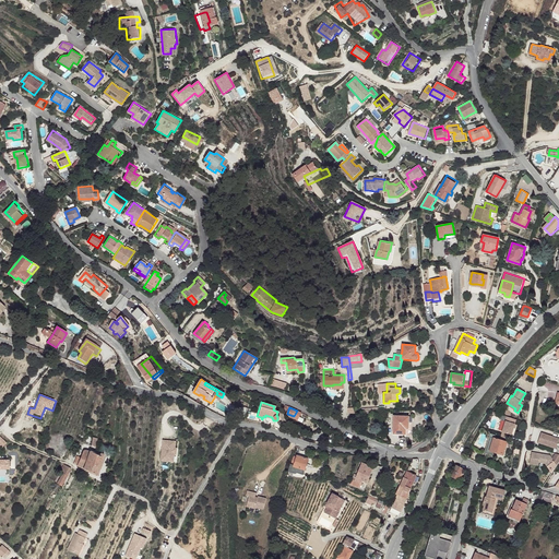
[(294,416),(287,414),(286,415),(297,420),(297,419),(299,416),(301,413),(297,411),(294,416)]
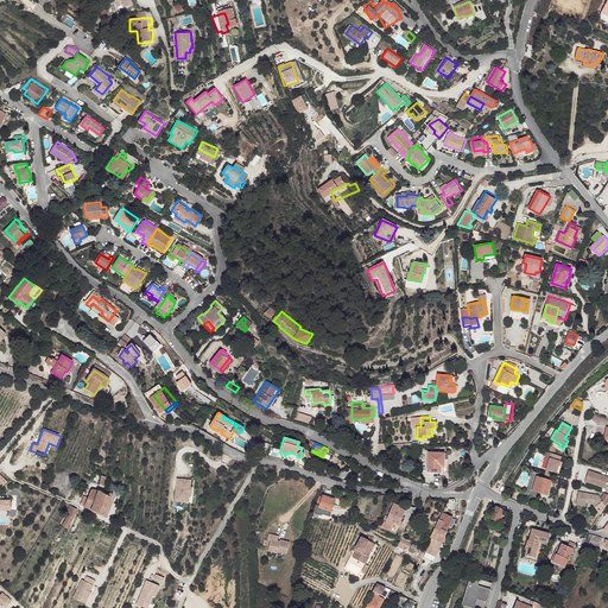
[(445,453),(429,453),(428,472),(442,472),(442,467),(444,467),(444,458),(445,453)]
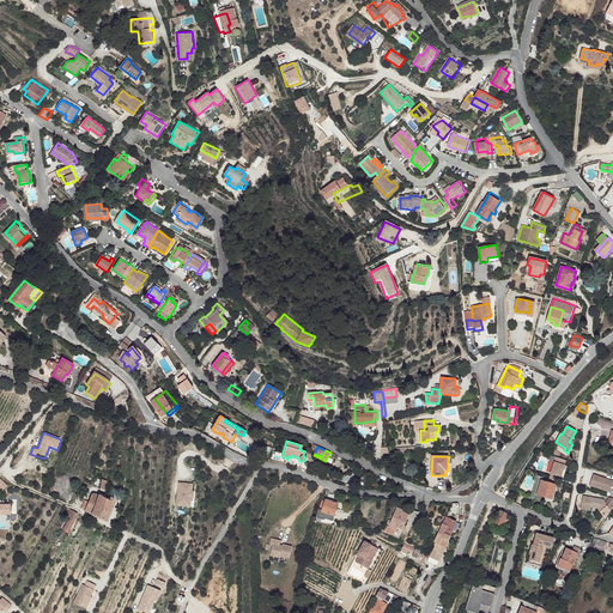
[(564,466),(554,462),(550,474),(560,478),(563,469),(564,466)]
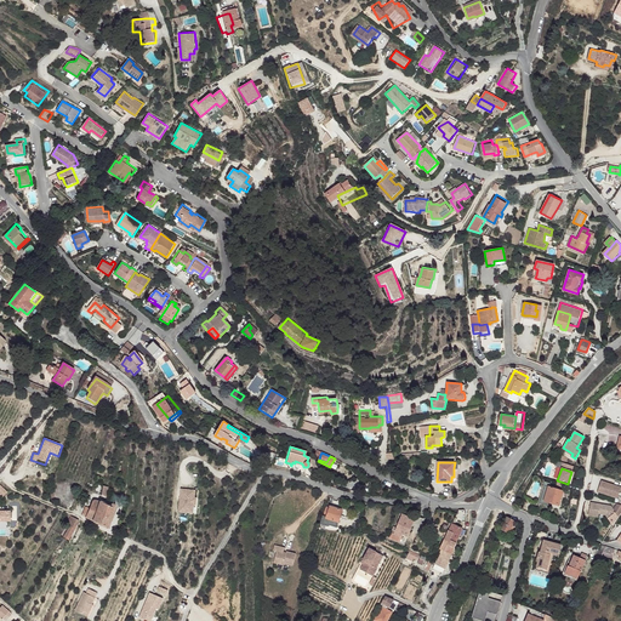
[(620,488),(600,482),(597,493),(617,499),(620,488)]
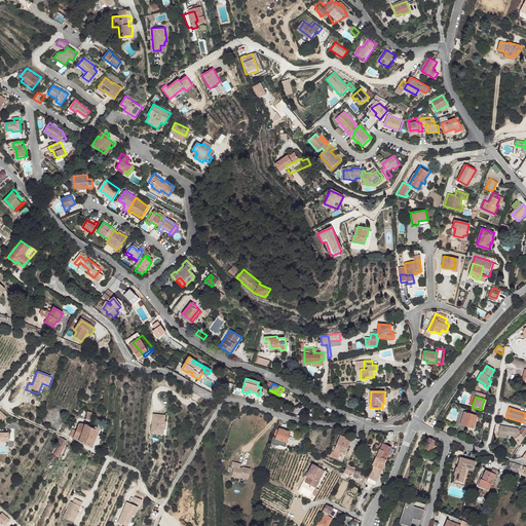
[(464,412),(464,413),(462,421),(460,424),(470,427),(474,428),(477,416),(464,412)]
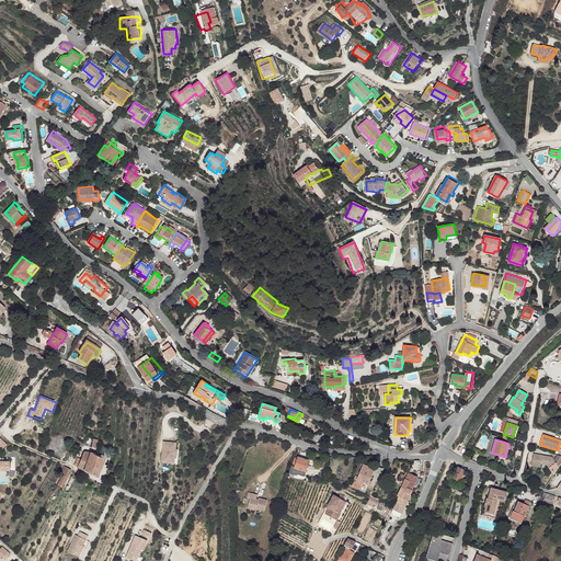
[(160,465),(175,466),(176,443),(161,442),(160,465)]
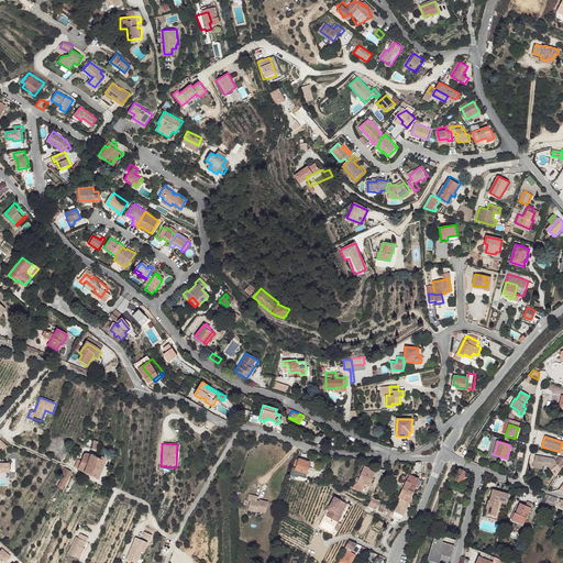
[(495,451),(490,450),(488,456),(498,460),(498,459),(503,460),(503,457),(493,454),(495,451)]
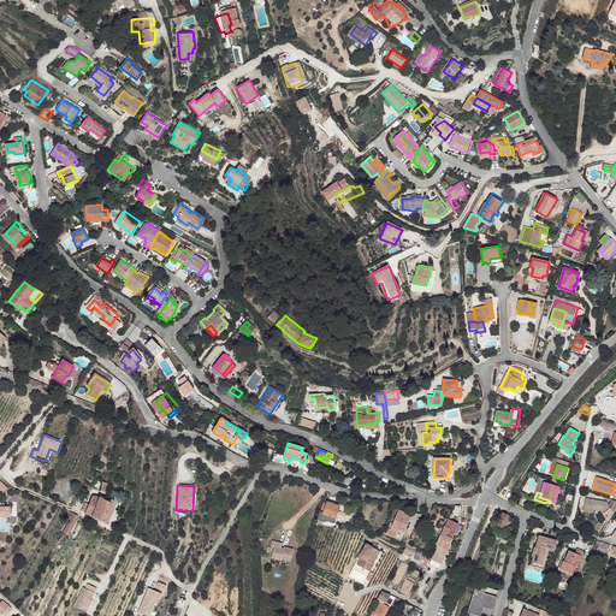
[(88,505),(84,504),(81,511),(106,522),(116,501),(112,499),(111,502),(108,501),(96,496),(95,495),(93,495),(92,497),(88,505)]
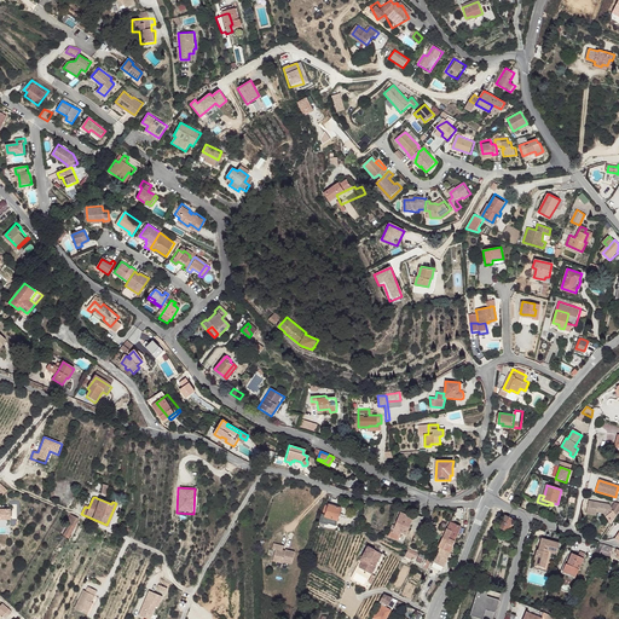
[(609,505),(589,503),(588,515),(597,516),(597,513),(605,514),(611,522),(617,515),(612,509),(609,505)]
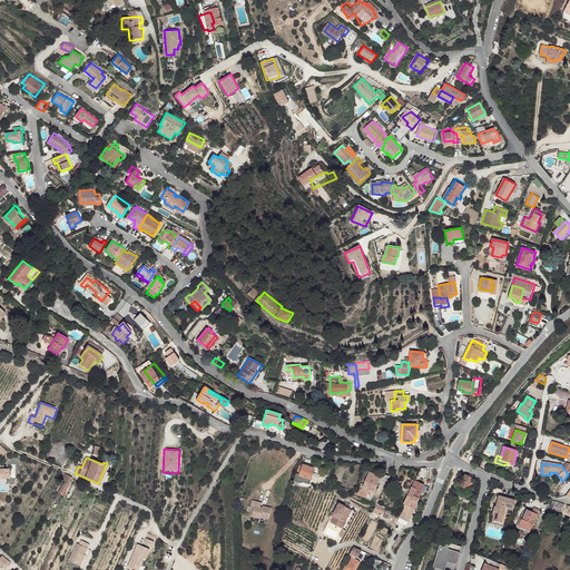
[(304,465),(301,464),(297,473),(301,474),(301,475),(312,479),(315,468),(304,464),(304,465)]
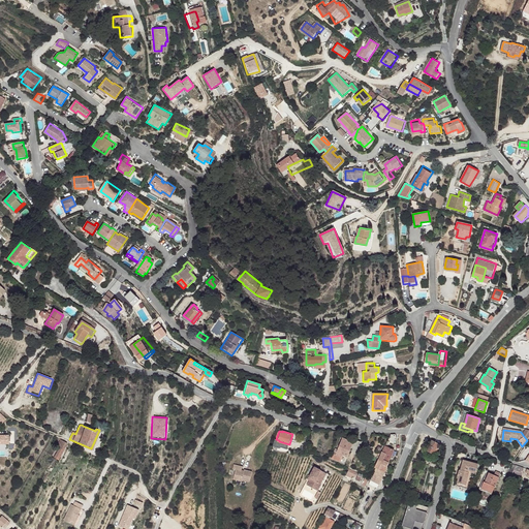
[(395,433),(391,433),(387,440),(397,443),(397,437),(395,433)]
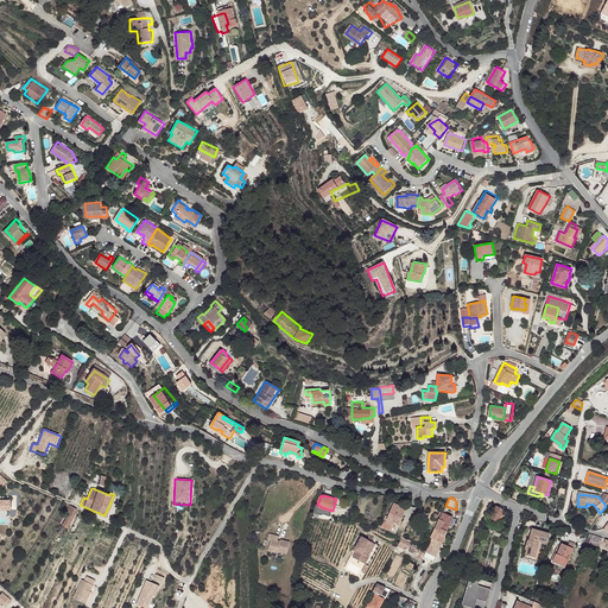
[(0,515),(2,513),(11,513),(11,500),(0,499),(0,515)]
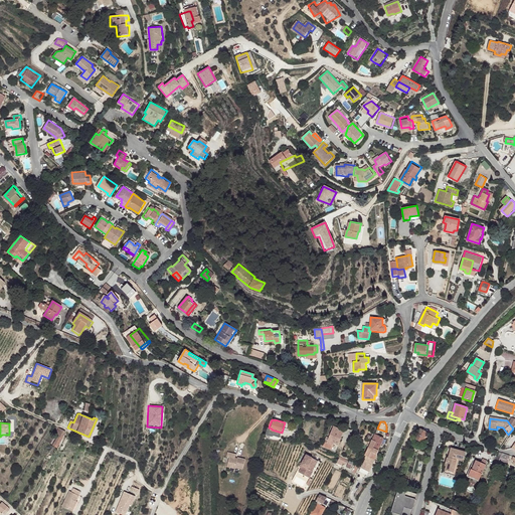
[(344,431),(333,425),(327,444),(331,445),(332,442),(335,443),(338,444),(341,437),(342,438),(344,431)]
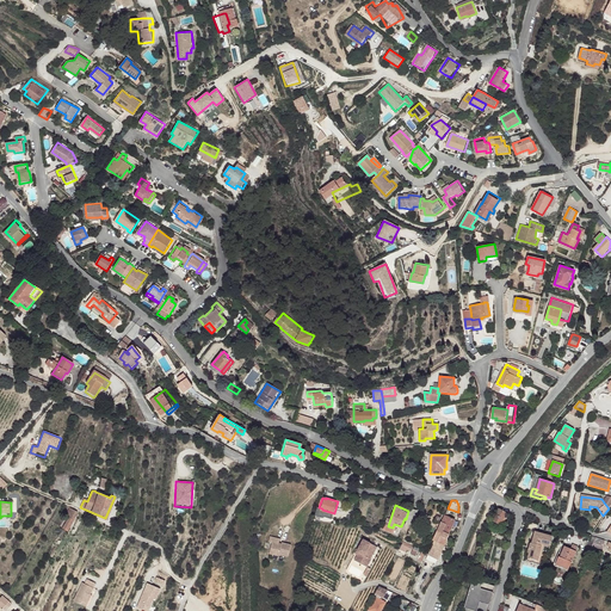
[(322,508),(319,507),(316,516),(325,518),(325,517),(333,519),(334,513),(322,510),(322,508)]
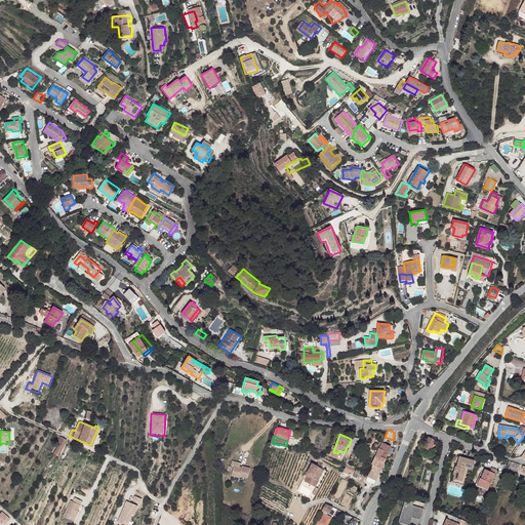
[(67,440),(64,437),(58,446),(53,453),(54,454),(56,455),(67,440)]
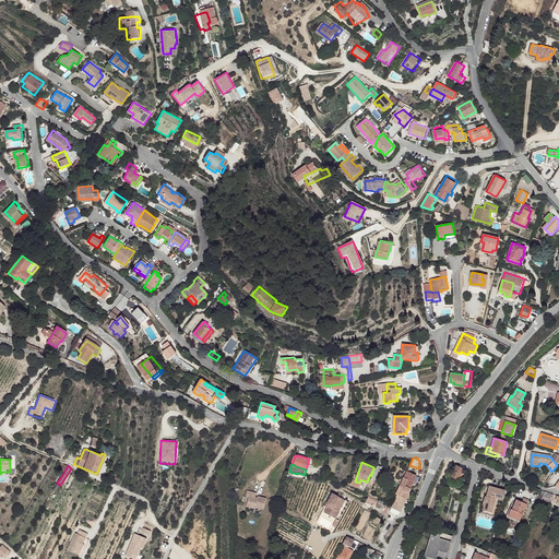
[(458,466),(456,466),(452,476),(458,479),(459,476),(461,477),(463,474),(461,473),(463,470),(458,466)]
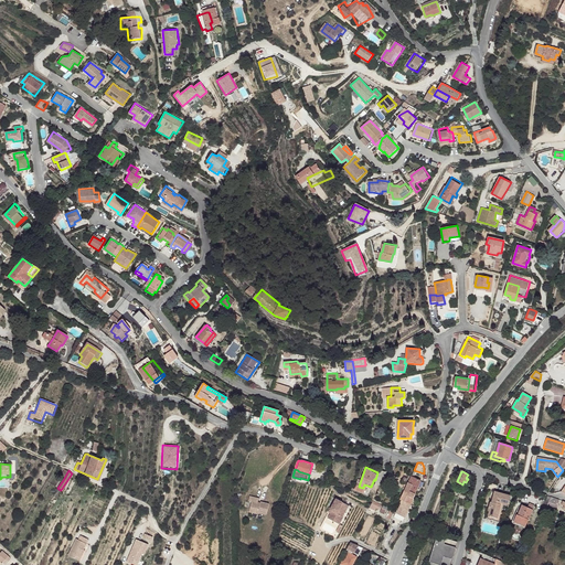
[(420,480),(412,476),(408,482),(408,481),(403,493),(400,498),(402,499),(412,503),(415,493),(420,480)]
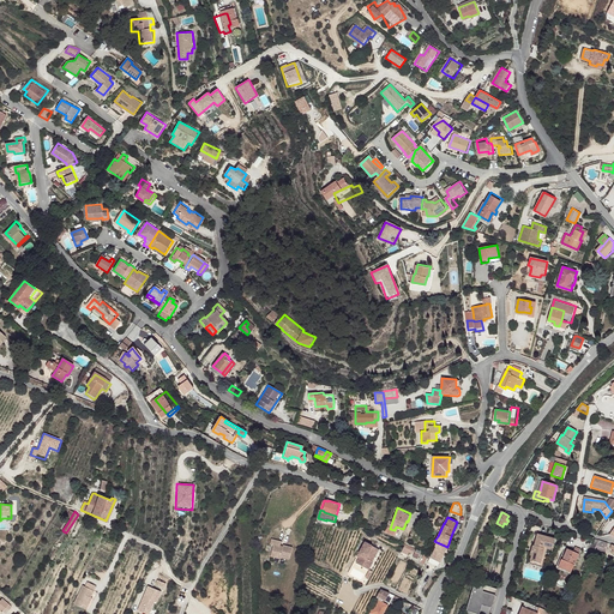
[(555,540),(537,535),(535,547),(533,546),(530,557),(531,557),(530,561),(537,563),(541,547),(547,548),(553,549),(555,540)]
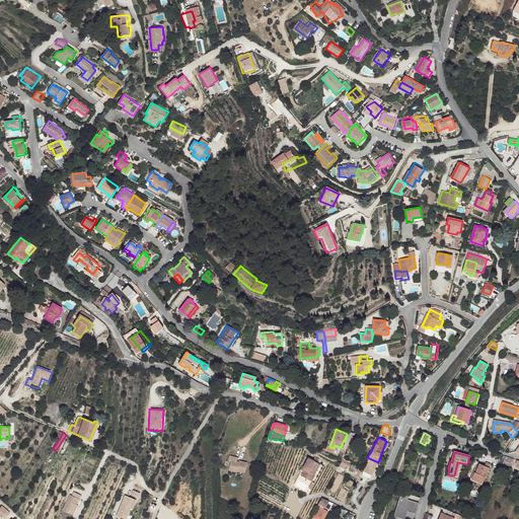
[(239,457),(230,455),(229,459),(232,460),(230,469),(238,471),(238,470),(246,472),(248,462),(240,460),(240,461),(238,461),(239,457)]
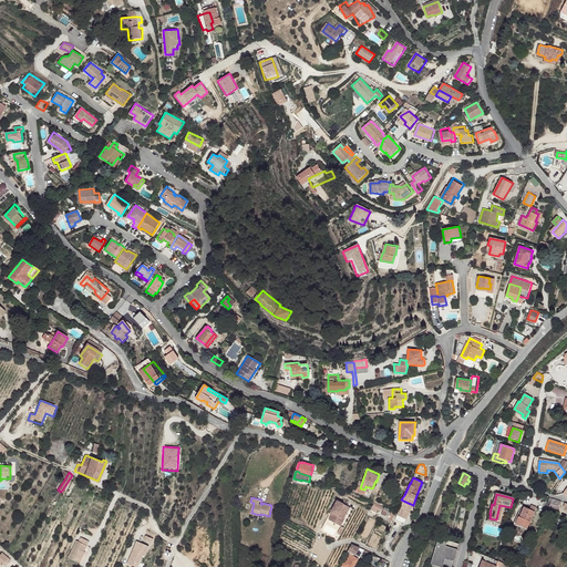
[(560,502),(553,498),(549,508),(557,512),(560,502)]
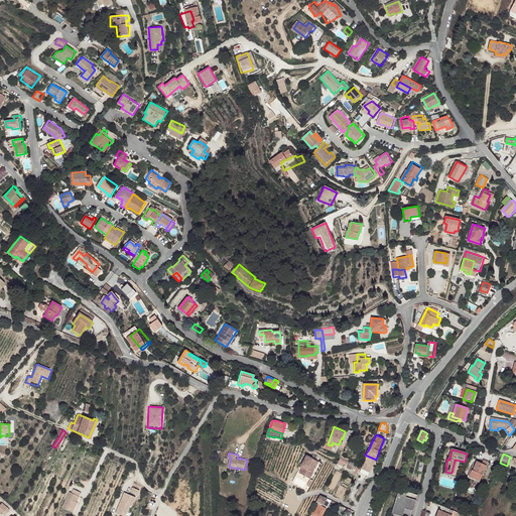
[(317,462),(306,456),(301,466),(303,467),(299,474),(309,479),(313,473),(311,472),(317,462)]
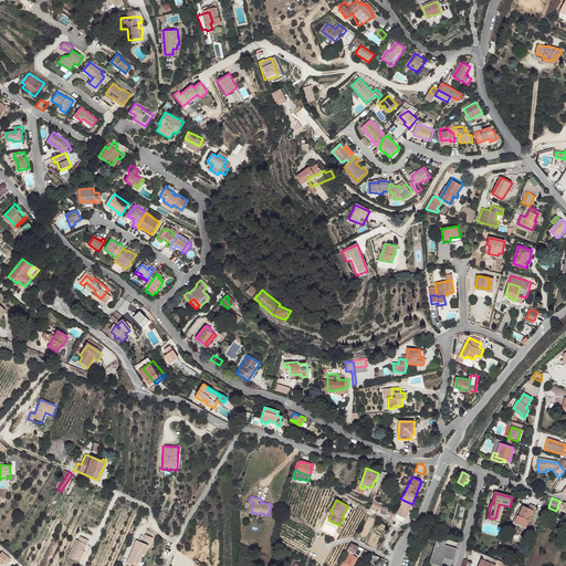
[(412,504),(402,500),(397,513),(407,517),(412,504)]
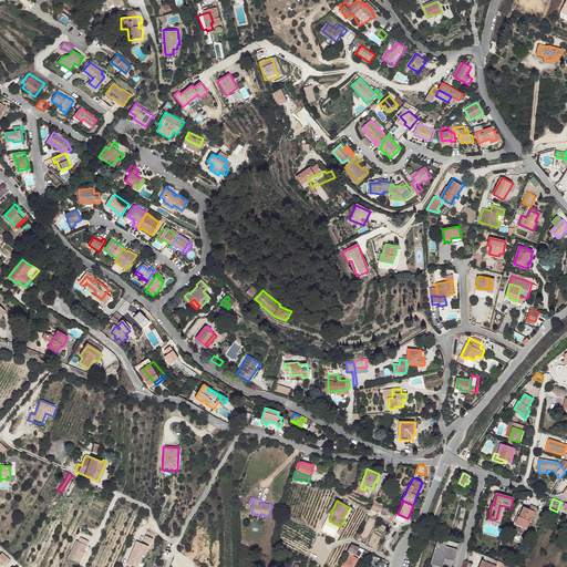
[(383,507),(374,503),(371,511),(377,513),(378,511),(381,512),(383,507)]
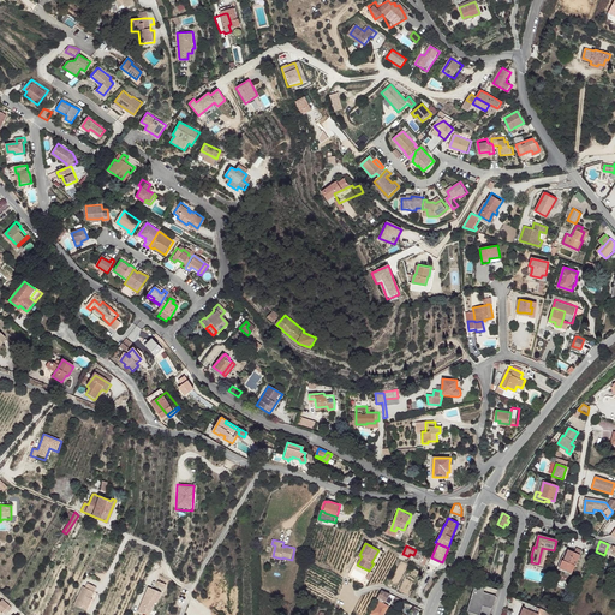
[(548,549),(542,548),(538,563),(531,562),(531,566),(545,569),(548,559),(545,559),(548,549)]
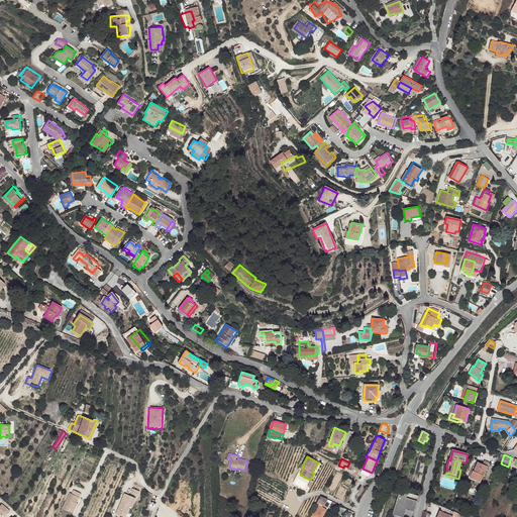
[(478,462),(476,462),(473,470),(471,470),(467,479),(479,485),(480,483),(469,478),(472,472),(474,473),(478,462)]
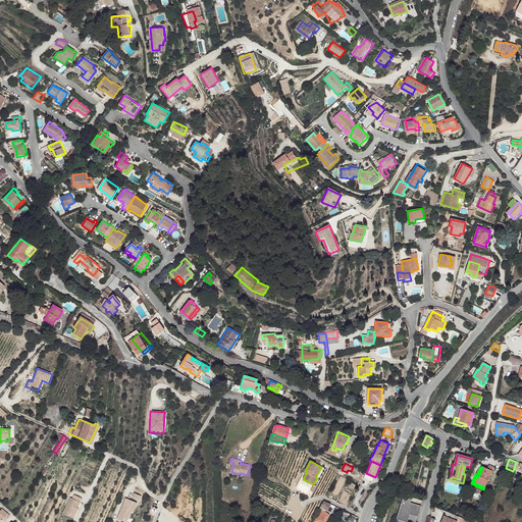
[(486,469),(482,467),(478,477),(476,476),(473,482),(484,487),(491,471),(486,469)]
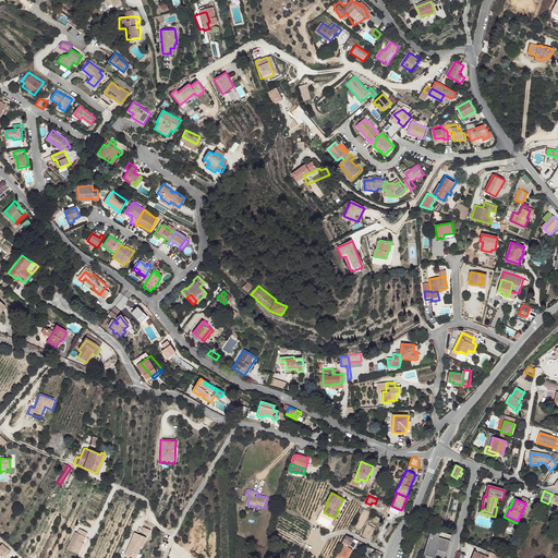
[(77,530),(70,546),(81,550),(85,541),(84,541),(83,540),(84,537),(85,538),(88,530),(81,526),(80,530),(77,530)]
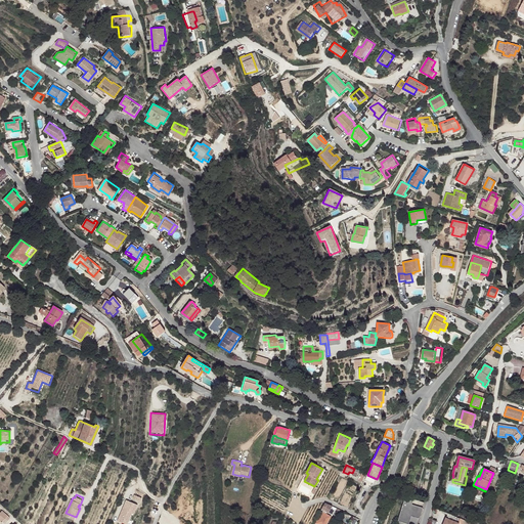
[(425,503),(405,496),(397,521),(408,523),(411,516),(420,518),(425,503)]
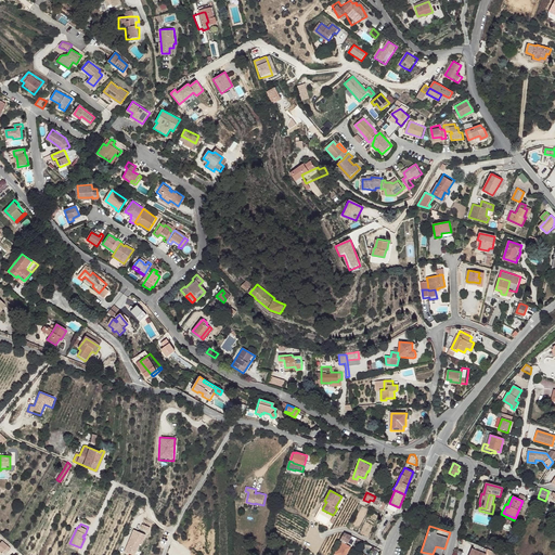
[(345,534),(339,542),(341,543),(334,554),(347,554),(350,549),(347,546),(348,544),(349,544),(352,539),(345,534)]
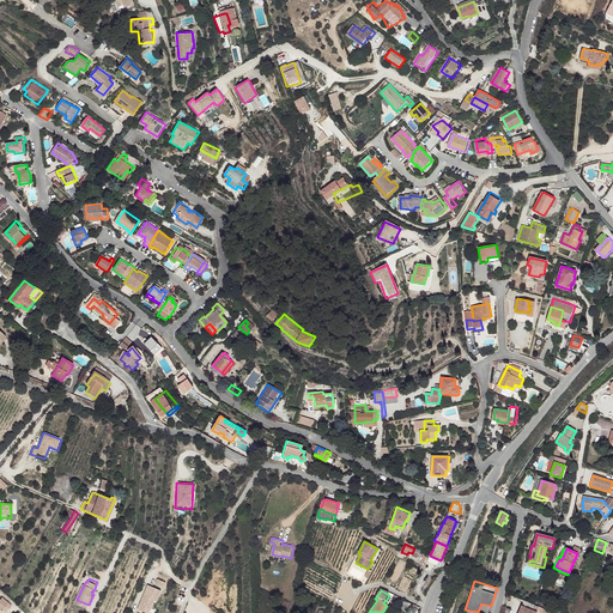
[(10,605),(2,599),(0,601),(0,610),(4,612),(7,608),(10,605)]
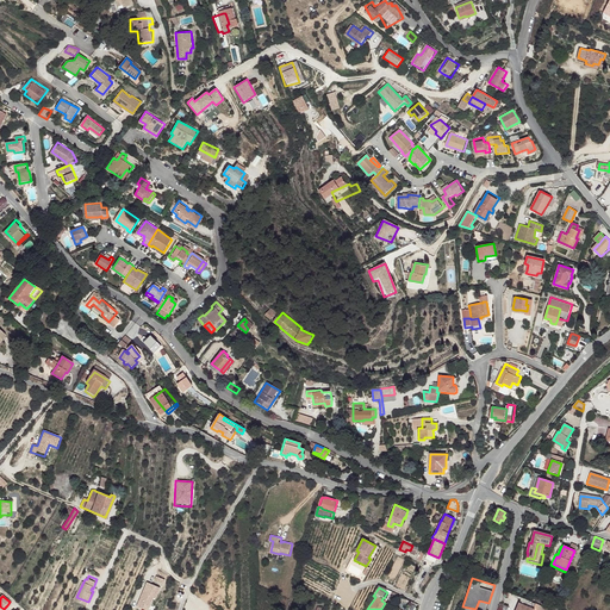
[(530,601),(522,597),(520,603),(516,609),(548,609),(549,609),(539,604),(536,603),(531,602),(530,601)]
